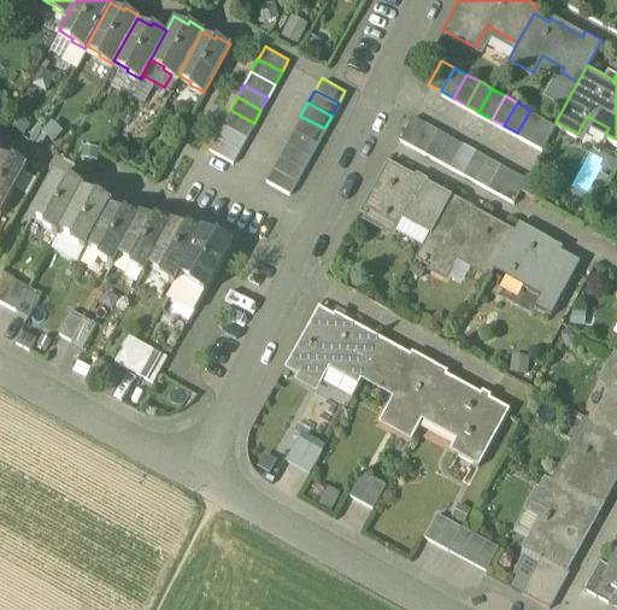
[(254,123),(230,110),(223,122),(247,135),(254,123)]
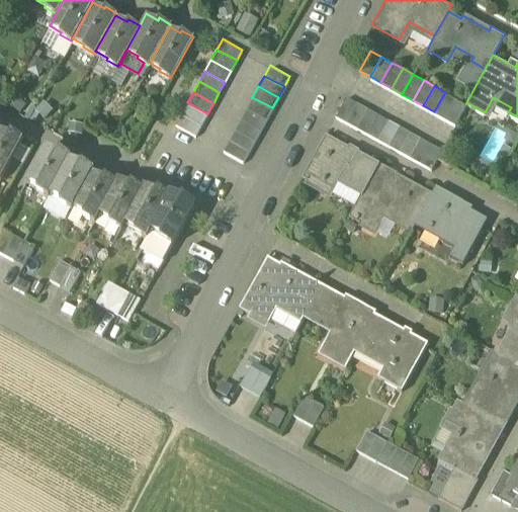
[(455,97),(445,92),(434,111),(444,117),(455,97)]
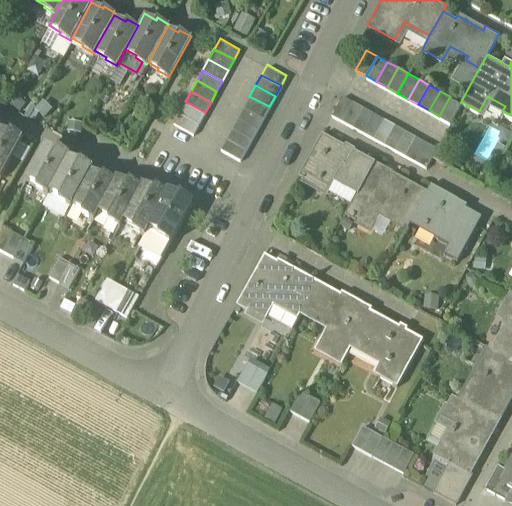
[(353,99),(342,94),(332,113),(342,119),(353,99)]
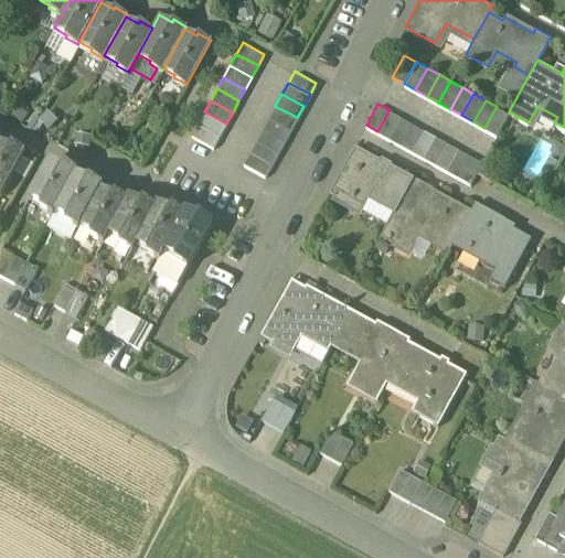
[(297,117),(275,106),(269,117),(290,129),(297,117)]
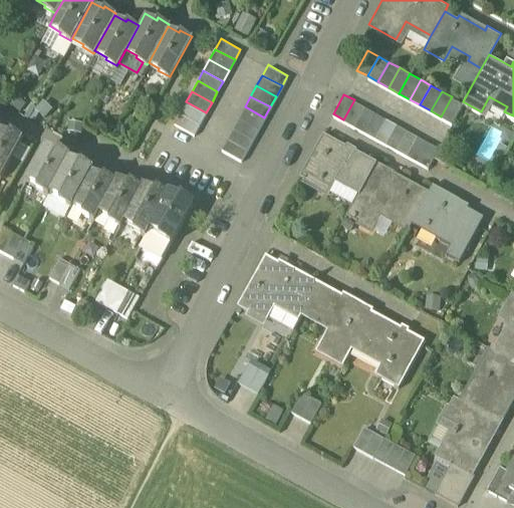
[(452,96),(441,116),(452,122),(462,102),(452,96)]
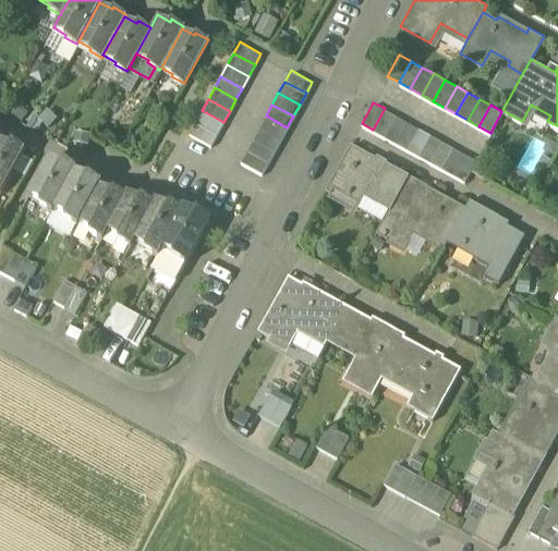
[(396,114),(385,108),(373,130),(385,136),(396,114)]
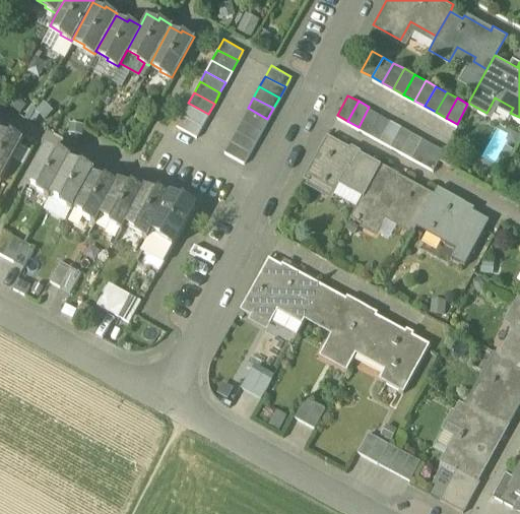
[(208,114),(188,103),(182,114),(202,125),(208,114)]
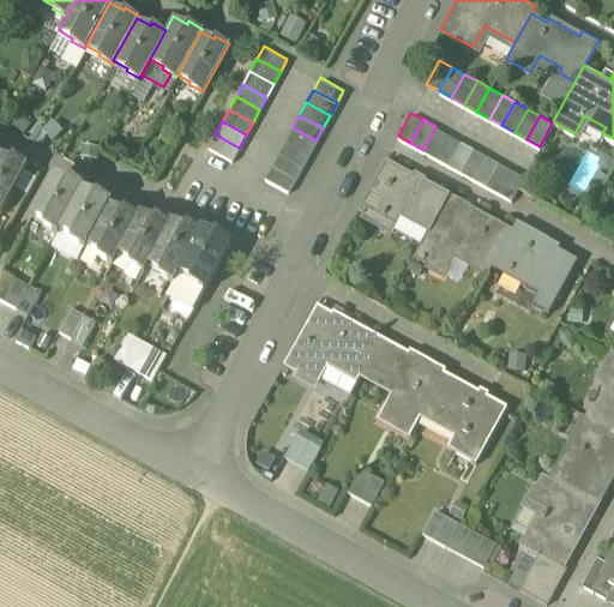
[(435,126),(423,150),(435,156),(449,133),(435,126)]
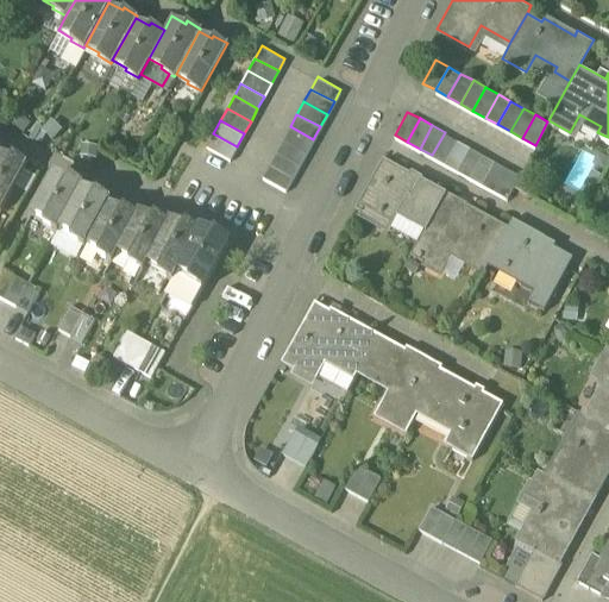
[(313,139),(290,126),(283,139),(306,151),(313,139)]
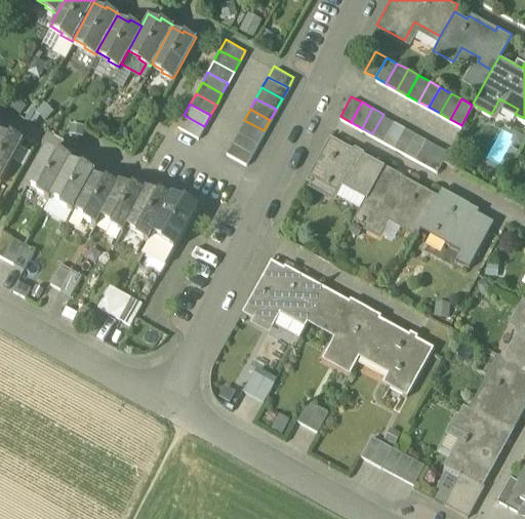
[(384,114),(372,133),(382,140),(394,120),(384,114)]
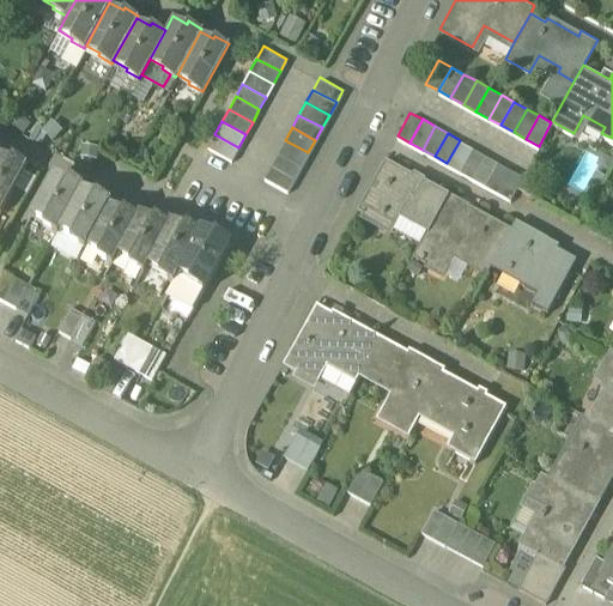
[(238,147),(214,134),(208,146),(232,159),(238,147)]
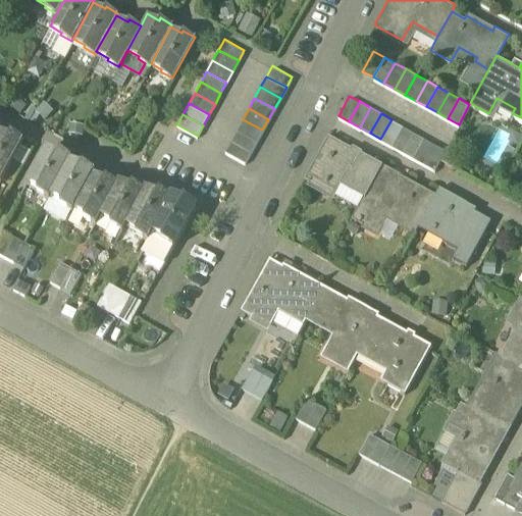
[(262,130),(243,119),(237,130),(257,141),(262,130)]
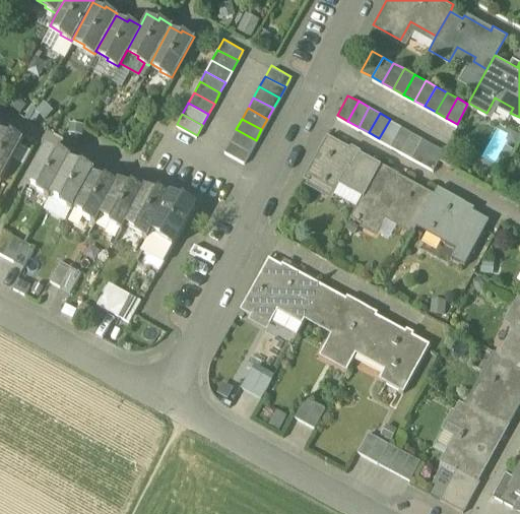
[(401,124),(390,119),(379,138),(390,144),(401,124)]
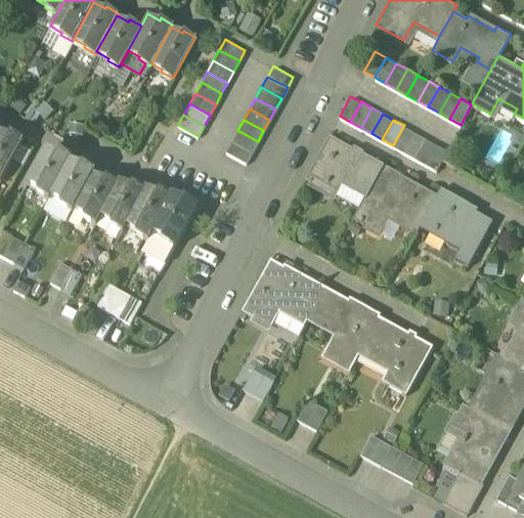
[(404,125),(393,145),(403,152),(415,131),(404,125)]
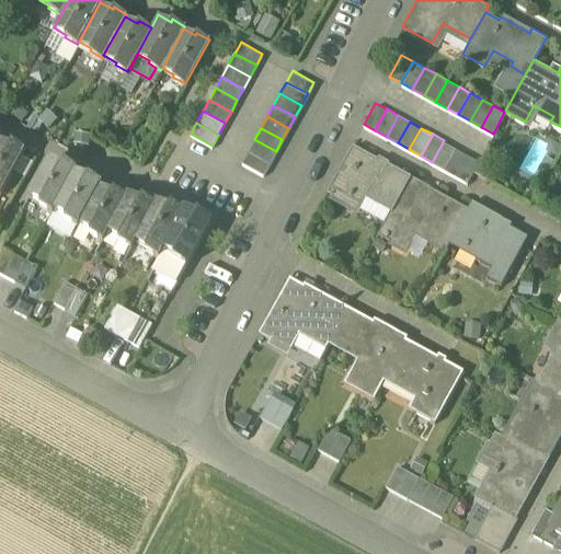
[(276,151),(254,139),(248,151),(270,162),(276,151)]
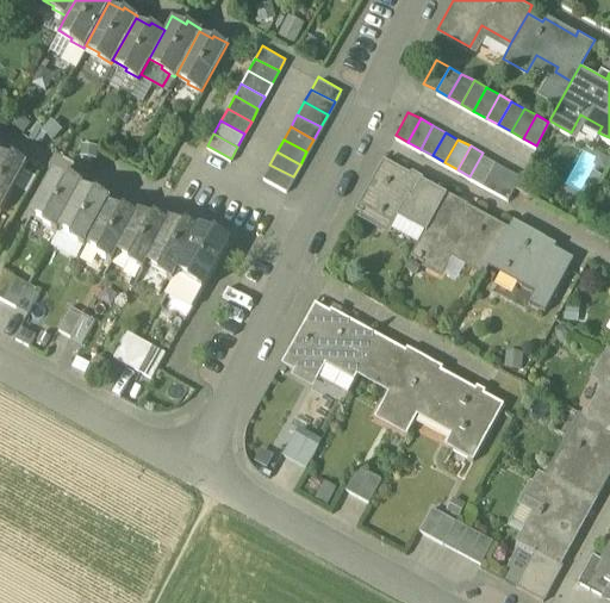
[(0,153),(0,207),(25,162),(12,155),(10,159),(0,153)]
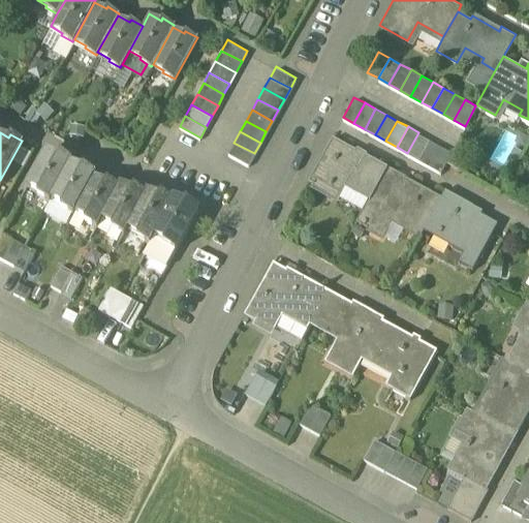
[(418,132),(407,153),(418,159),(430,139),(418,132)]
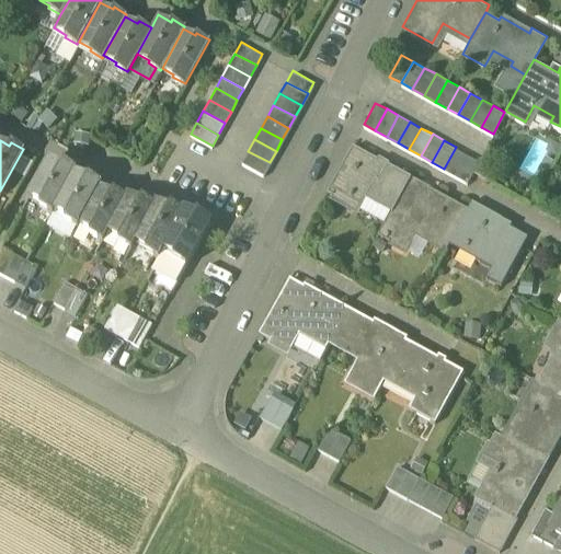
[(410,175),(353,143),(328,189),(347,200),(354,189),(391,209),(410,176),(410,175)]
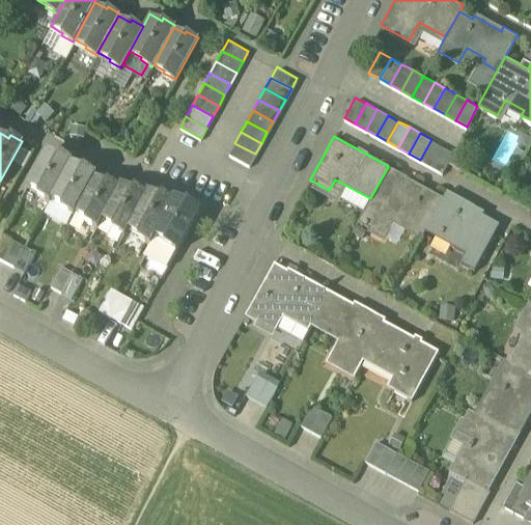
[(431,139),(420,160),(430,165),(442,145),(431,139)]
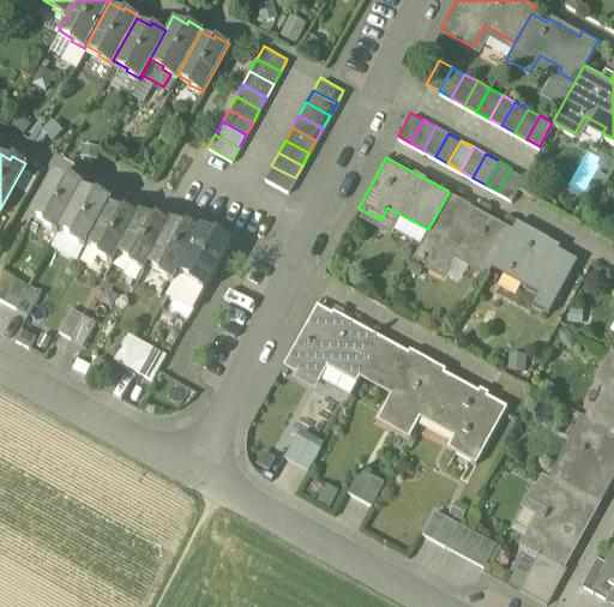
[(295,178),(271,166),(265,178),(288,190),(295,178)]
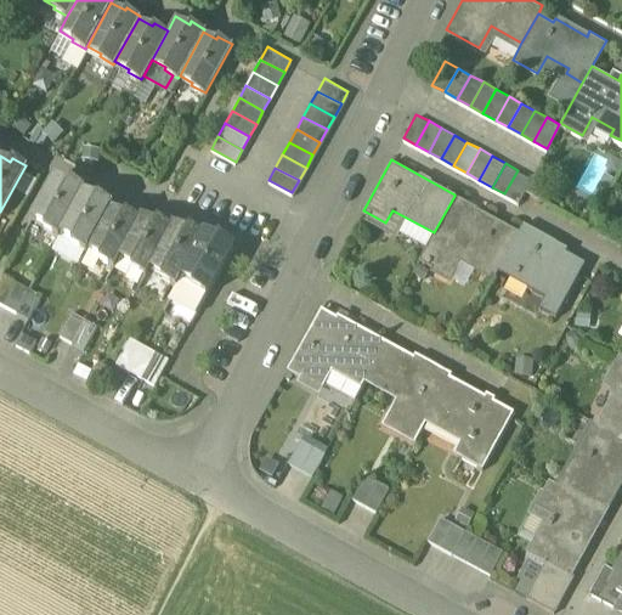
[(518,170),(504,193),(518,201),(531,176),(518,170)]
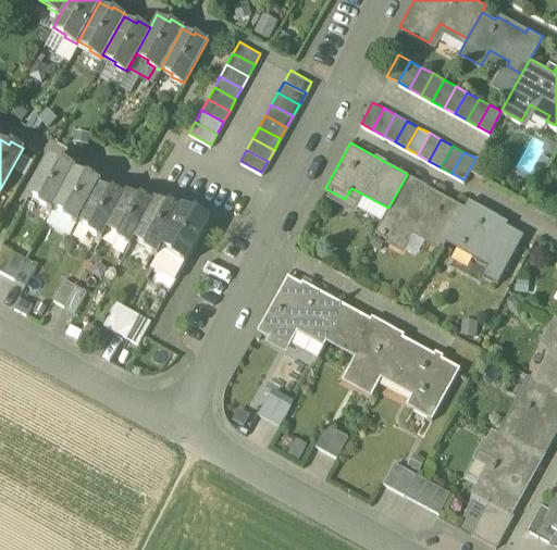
[(62,163),(49,155),(28,195),(40,201),(39,204),(51,211),(53,208),(74,170),(75,167),(63,161),(62,163)]
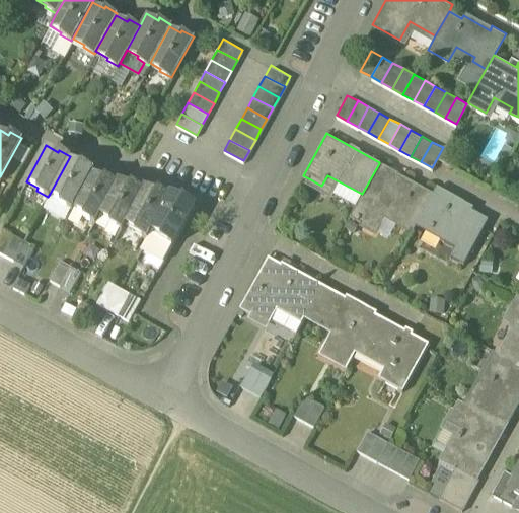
[(81,164),(69,158),(50,194),(60,200),(59,203),(71,209),(72,207),(91,172),(93,168),(82,162),(81,164)]
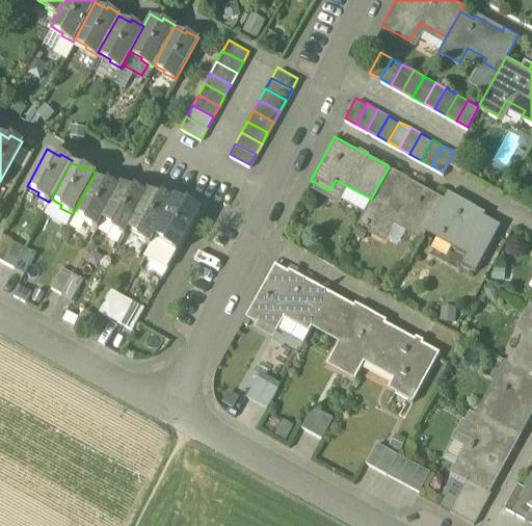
[(406,177),(389,167),(371,199),(358,220),(382,233),(394,212),(409,221),(407,225),(423,233),(428,225),(444,195),(407,176),(406,177)]
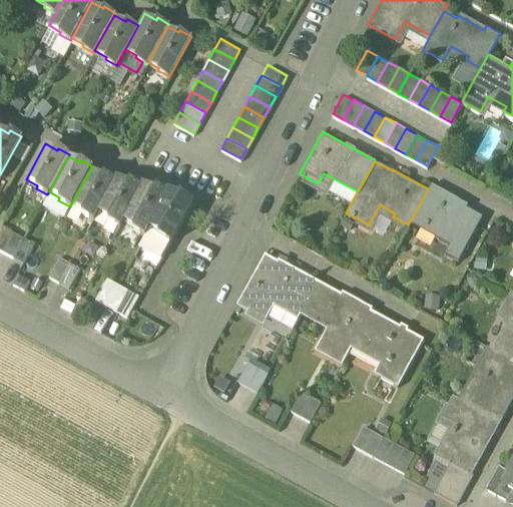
[(101,176),(90,170),(71,204),(82,210),(81,212),(93,219),(98,210),(114,179),(103,173),(101,176)]
